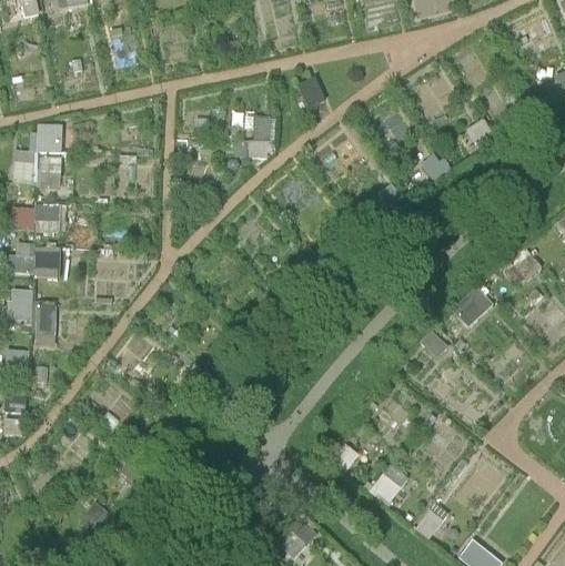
[(20,0),(23,14),(88,6),(87,0),(20,0)]
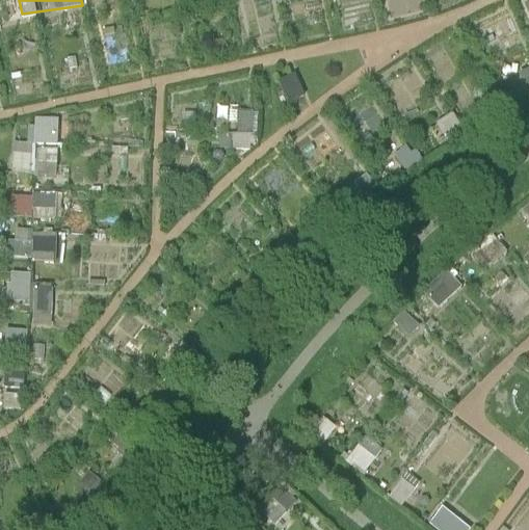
[(287,101),(305,94),(295,72),(278,79),(287,101)]
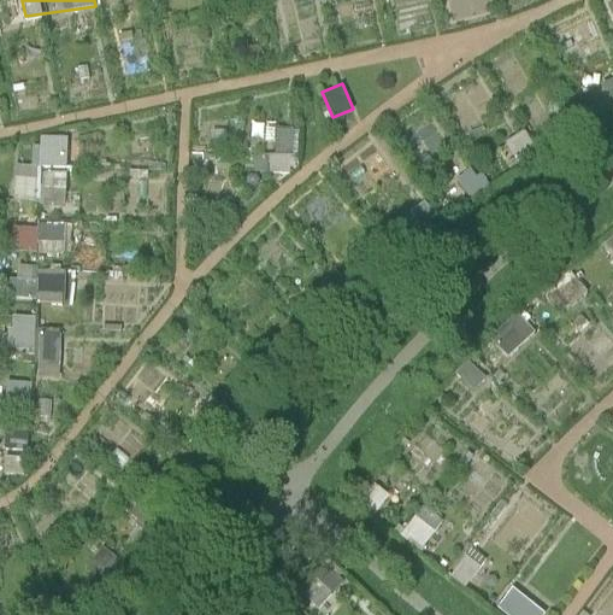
[(259,126),(258,171),(294,171),(294,126),(259,126)]
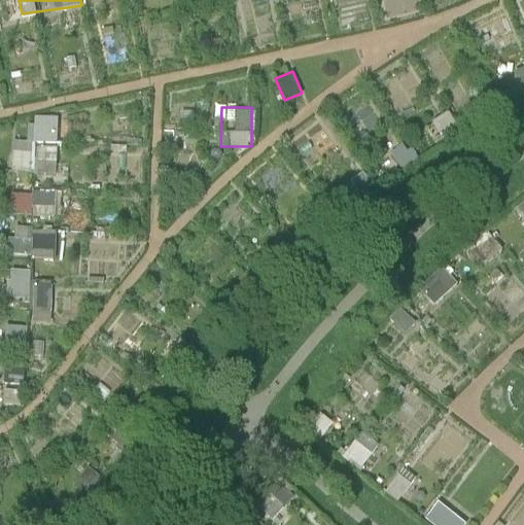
[(62,115),(33,114),(33,145),(61,145),(62,115)]
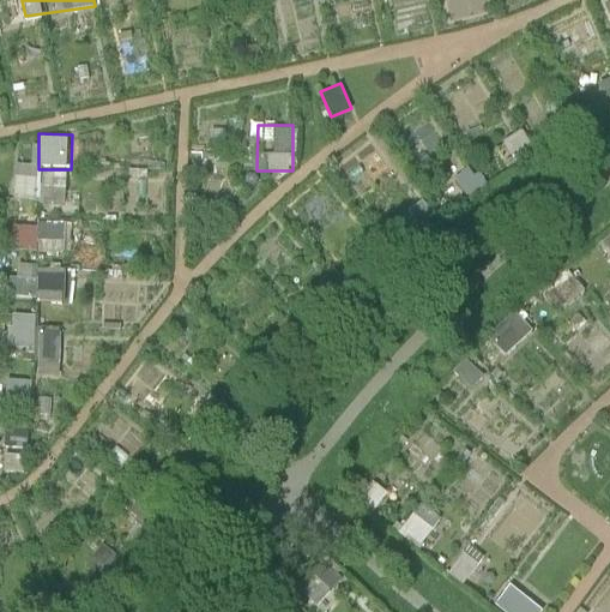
[(14,162),(14,198),(37,199),(38,163),(14,162)]
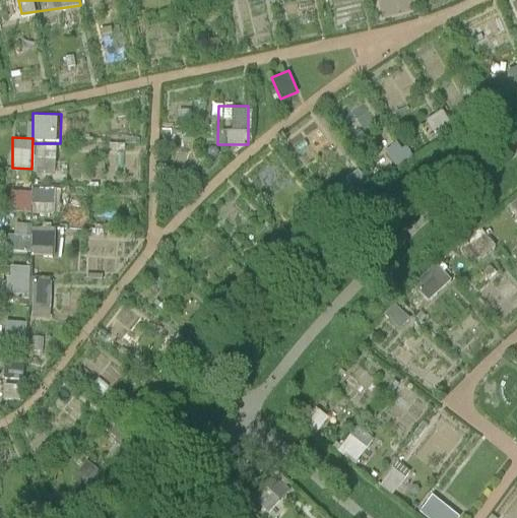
[(37,174),(56,174),(57,144),(37,144),(37,174)]
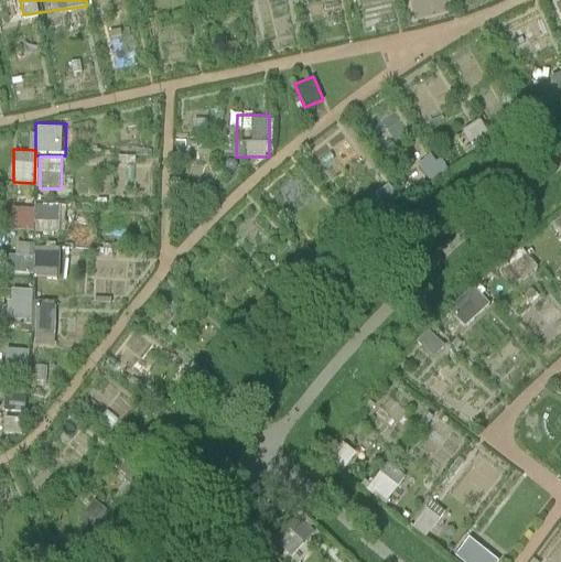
[(58,230),(60,204),(12,203),(11,229),(58,230)]
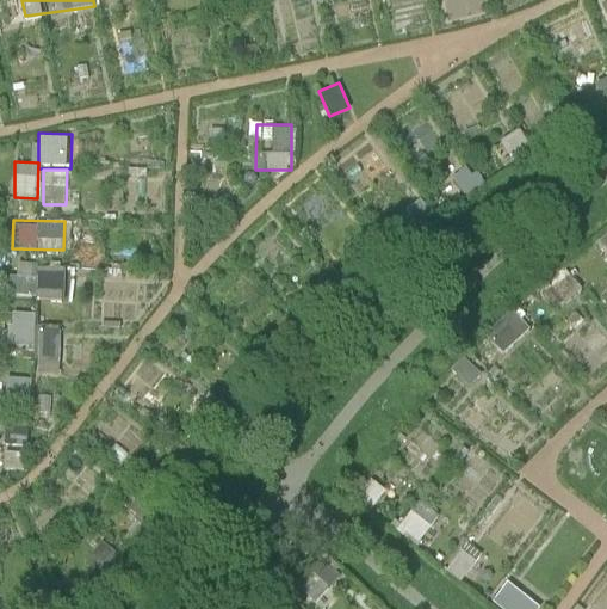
[(12,262),(13,299),(73,297),(72,265),(33,266),(33,260),(12,262)]
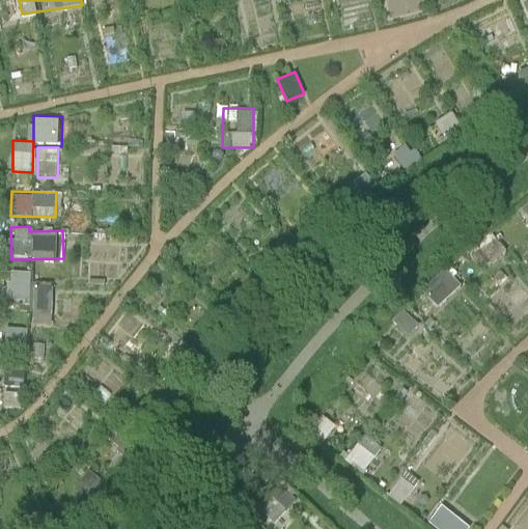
[(6,271),(6,288),(0,288),(0,302),(29,302),(28,270),(6,271)]
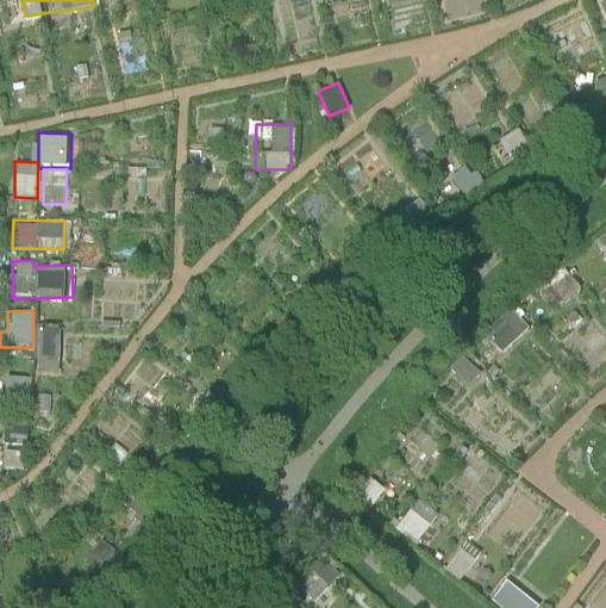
[(75,330),(76,321),(37,320),(36,372),(60,372),(61,330),(75,330)]
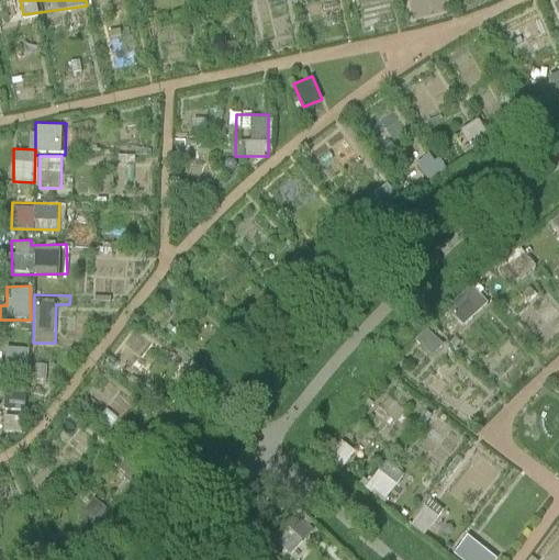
[(7,361),(29,360),(28,346),(6,347),(7,361)]
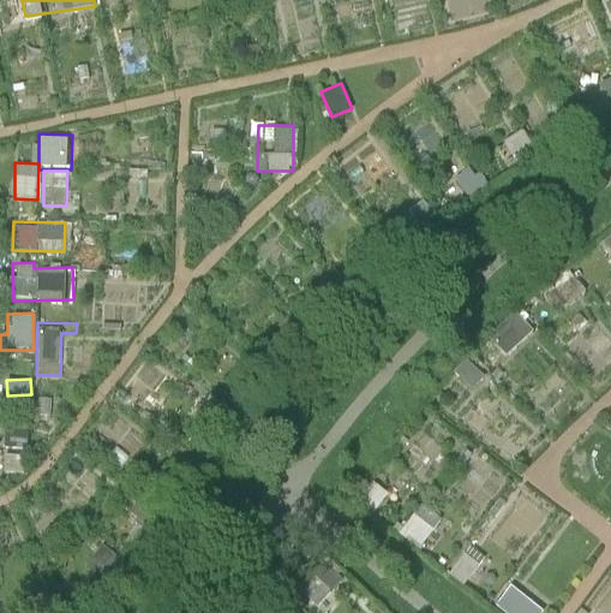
[(419,546),(441,519),(421,504),(400,530),(419,546)]
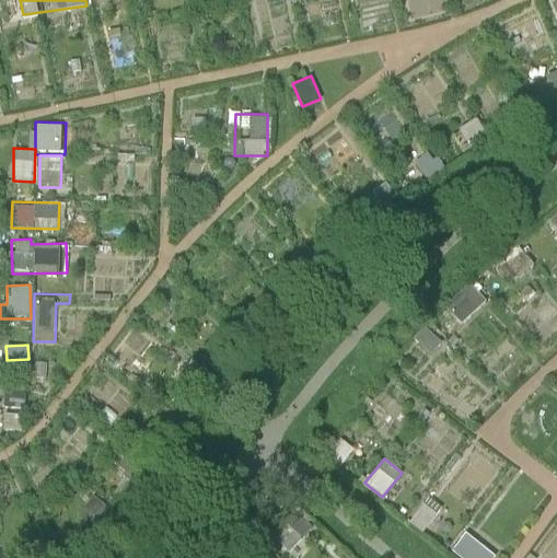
[(425,501),(410,521),(422,530),(437,511),(425,501)]
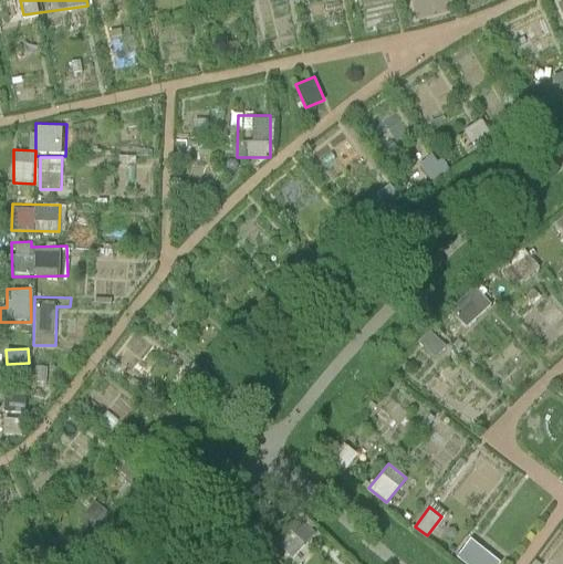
[(472,538),(457,555),(467,563),(498,563),(501,561),(472,538)]
